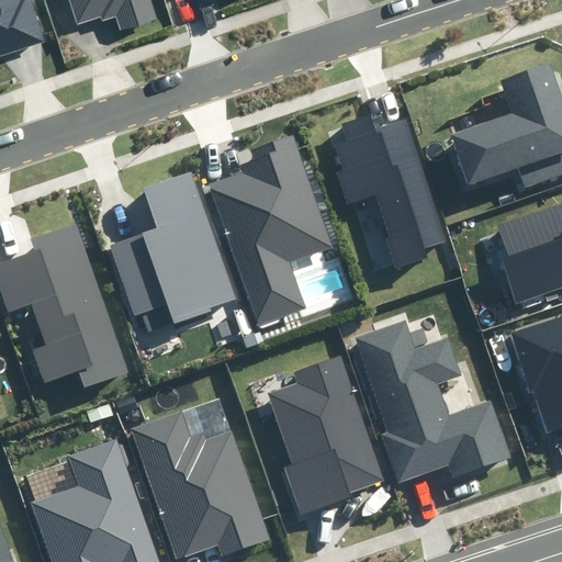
[(0,0),(0,57),(42,45),(27,0),(0,0)]
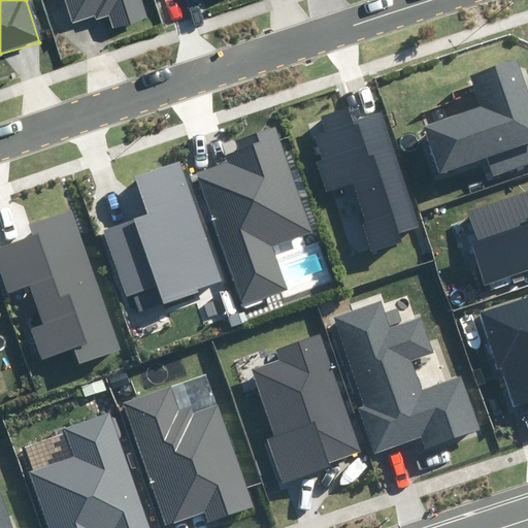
[(151,20),(144,0),(65,0),(71,22),(107,11),(113,31),(151,20)]
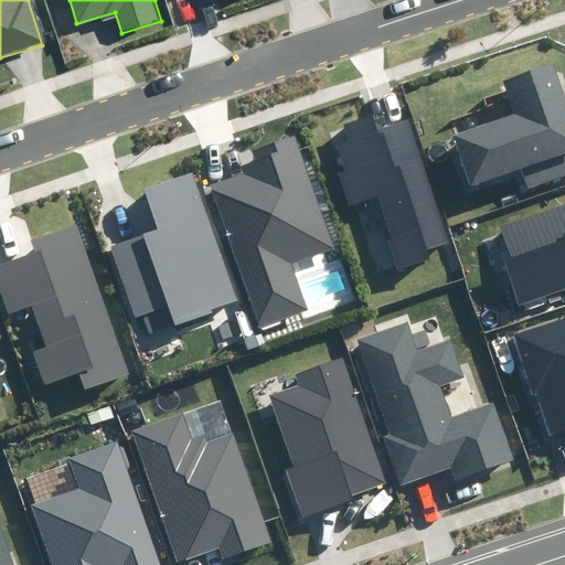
[(512,113),(452,134),(471,185),(522,168),(529,187),(564,173),(564,89),(555,61),(501,81),(512,113)]
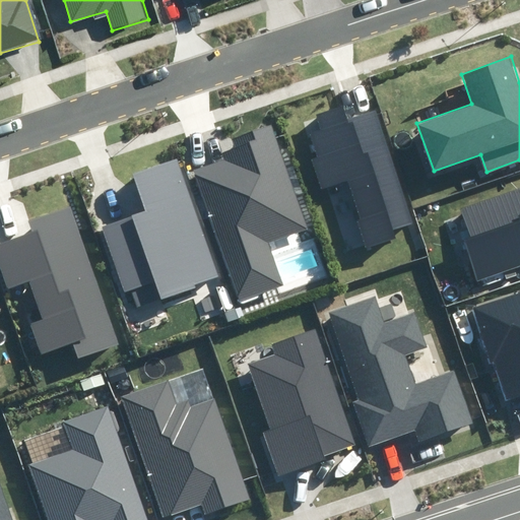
[(413,225),(378,110),(350,118),(346,106),(317,115),(322,131),(313,134),(320,157),(315,159),(323,186),(343,179),(366,251),(400,240),(397,231),(413,225)]
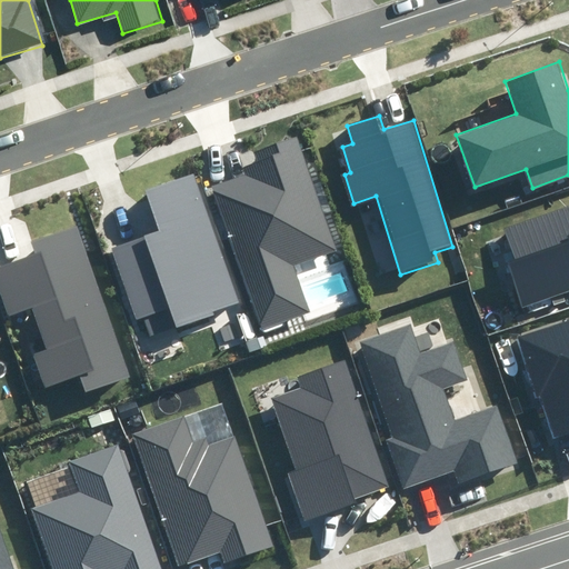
[(339,252),(300,136),(255,150),(259,161),(242,167),(245,173),(210,185),(260,333),(316,315),(299,266),(339,252)]
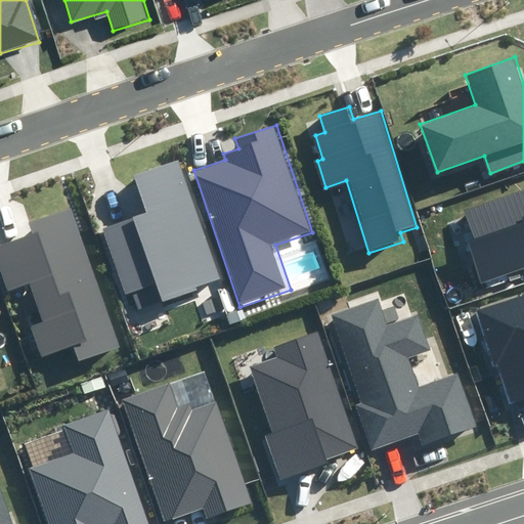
[(221,277),(179,162),(136,176),(148,211),(102,227),(126,295),(157,285),(161,299),(221,277)]
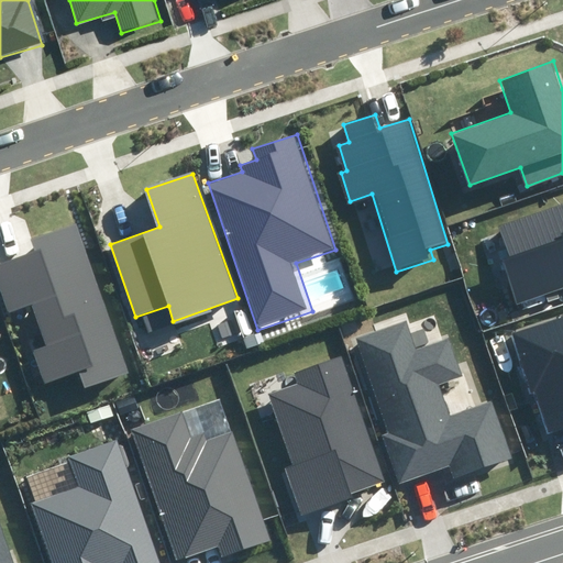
[(501,258),(517,302),(562,286),(562,202),(499,225),(510,255),(501,258)]
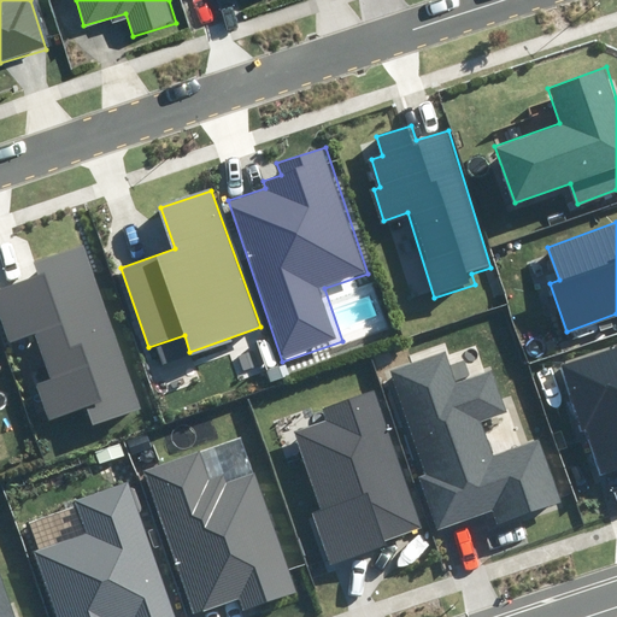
[(142,410),(87,246),(30,264),(34,272),(0,283),(0,324),(5,340),(35,329),(52,380),(39,383),(51,419),(86,407),(93,427),(142,410)]
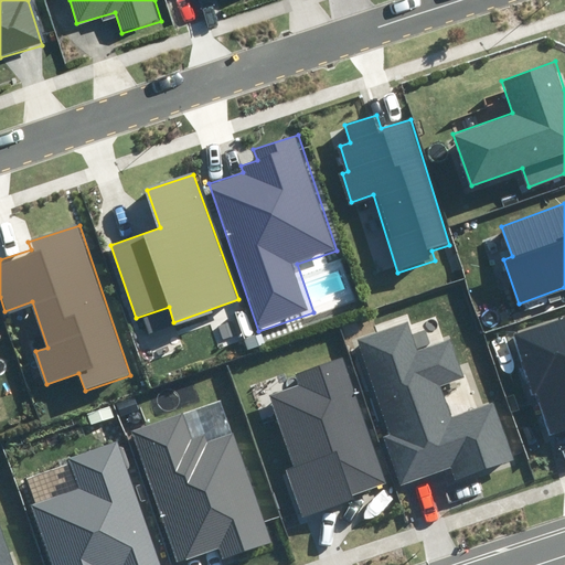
[(564,316),(513,334),(548,435),(564,428),(564,316)]
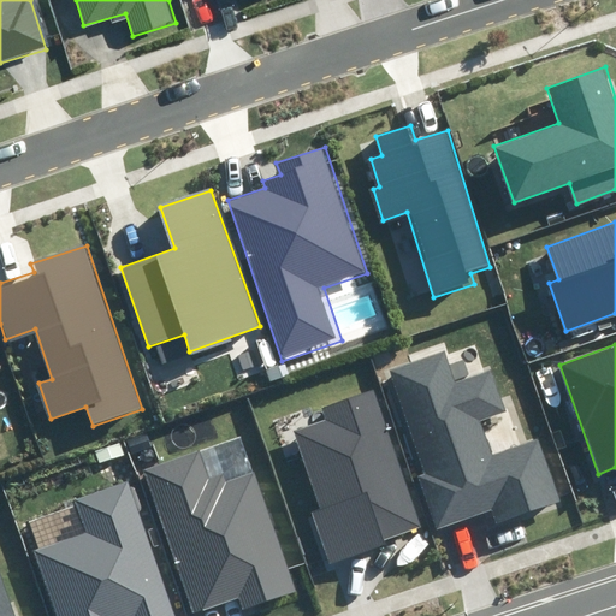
[(444,351),(390,369),(427,475),(418,479),(436,531),(492,510),(497,523),(561,501),(539,439),(495,455),(481,420),(508,410),(493,369),(455,383),(444,351)]
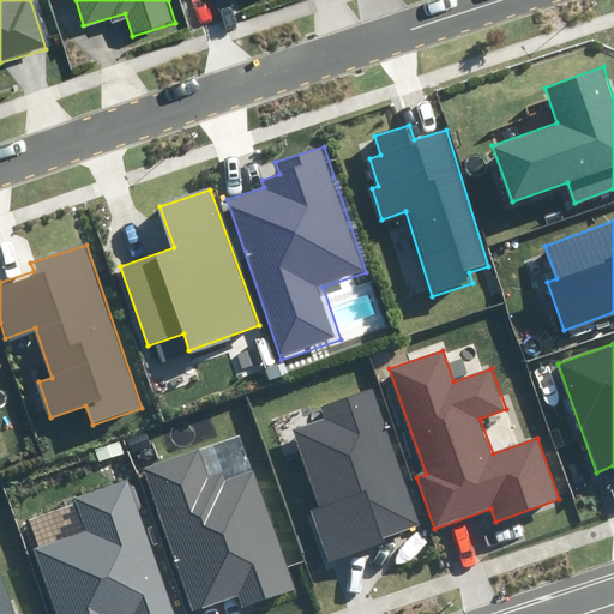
[(323,419),(293,428),(318,505),(311,509),(329,563),(385,543),(381,536),(416,524),(371,391),(319,408),(323,419)]
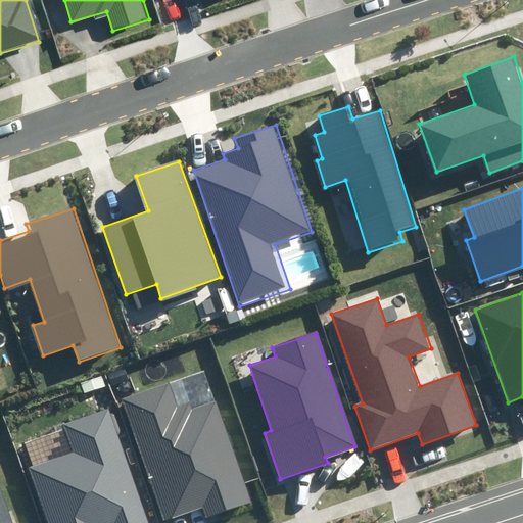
[(170,382),(122,398),(163,522),(203,508),(206,518),(251,503),(217,399),(191,409),(188,402),(178,406),(170,382)]
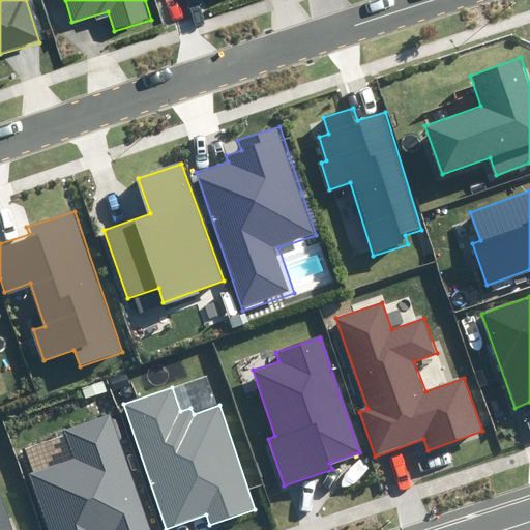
[(74,459),(30,473),(50,529),(149,529),(109,414),(63,431),(74,459)]
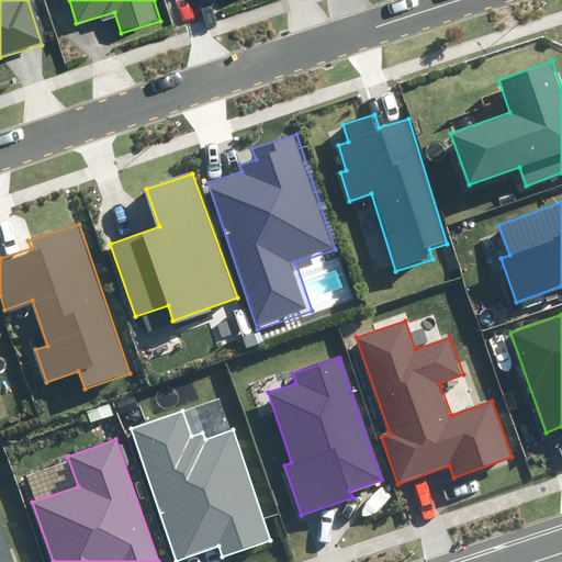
[(0,561),(13,561),(0,523),(0,561)]
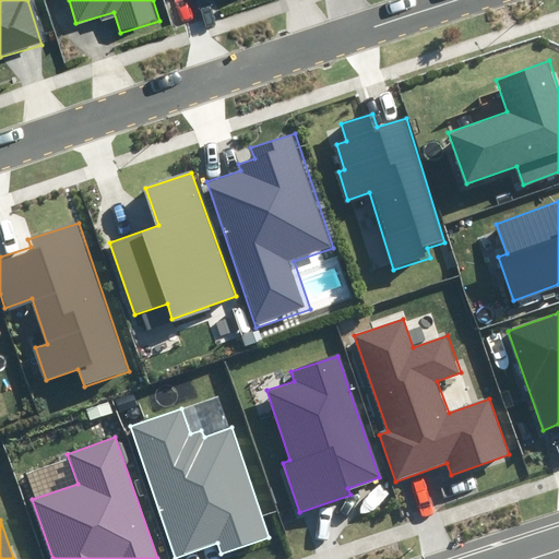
All buildings are outlined.
